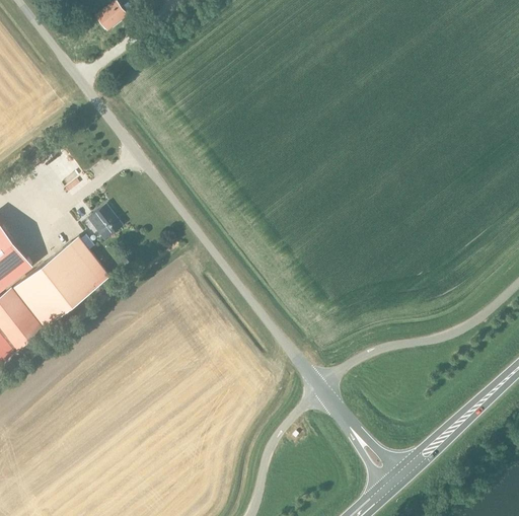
[(93,19),(104,34),(135,10),(129,2),(122,7),(117,1),(93,19)]
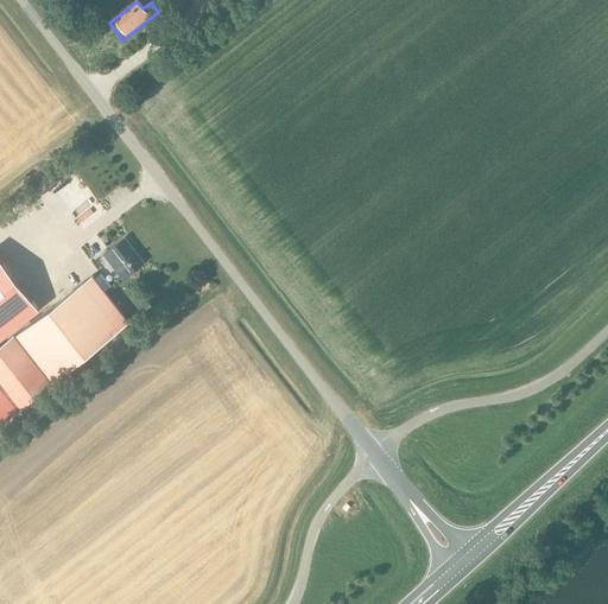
[(127,279),(144,266),(125,241),(108,254),(127,279)]
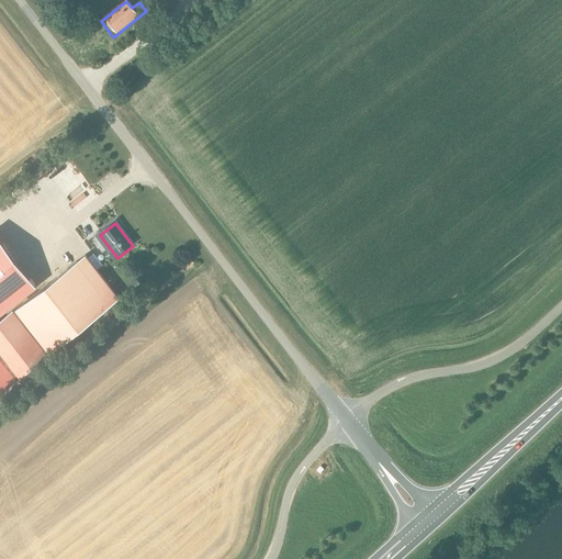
[(0,316),(35,290),(0,244),(0,316)]
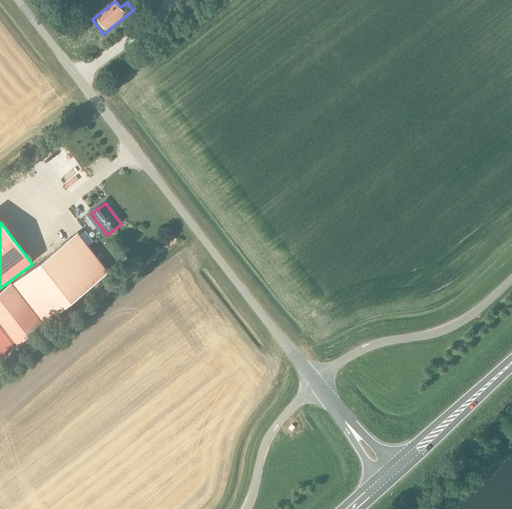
[(78,235),(14,284),(45,323),(108,274),(78,235)]
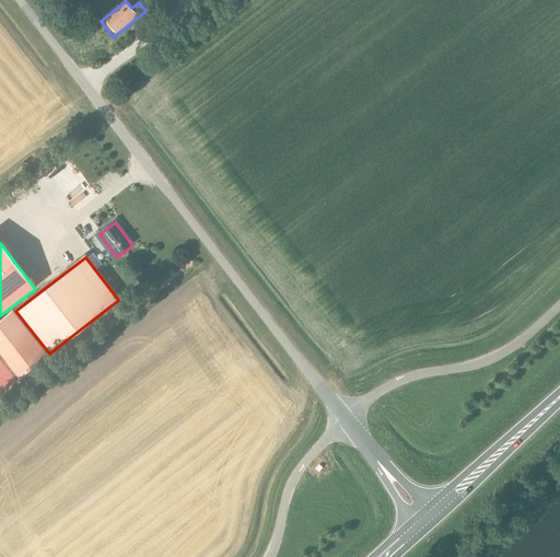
[(0,392),(47,357),(13,313),(0,322),(0,392)]
